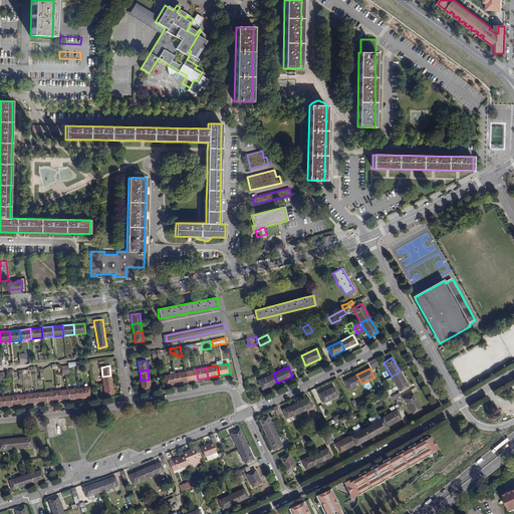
[(196,369),(185,371),(187,381),(198,379),(196,369)]
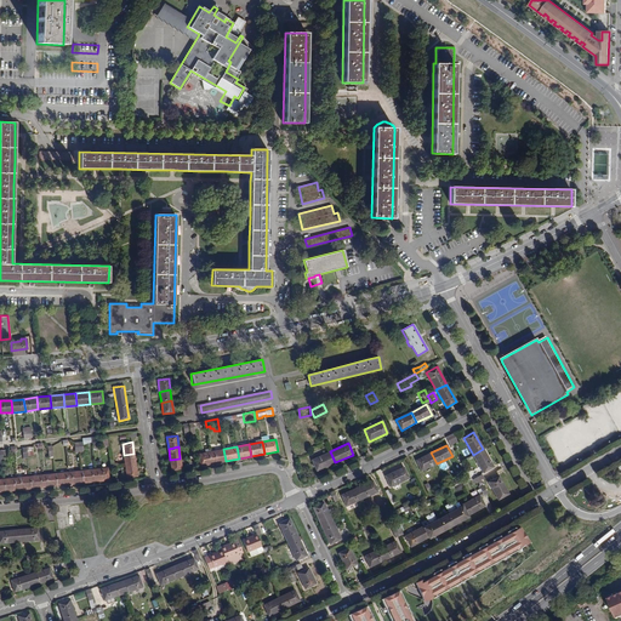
[(214,463),(226,461),(223,449),(211,451),(214,463)]
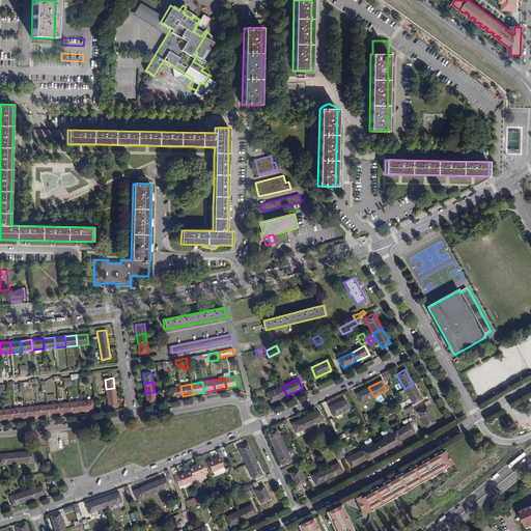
[(422,399),(413,384),(404,389),(413,404),(422,399)]
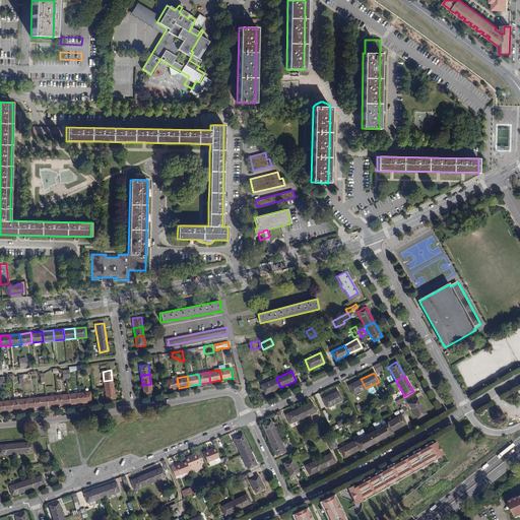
[(179,388),(177,378),(173,379),(166,381),(168,390),(179,388)]
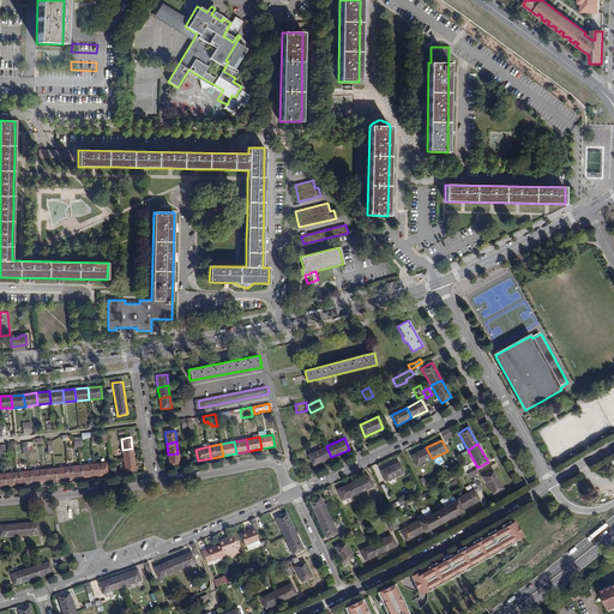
[(313,465),(331,457),(326,446),(308,455),(313,465)]
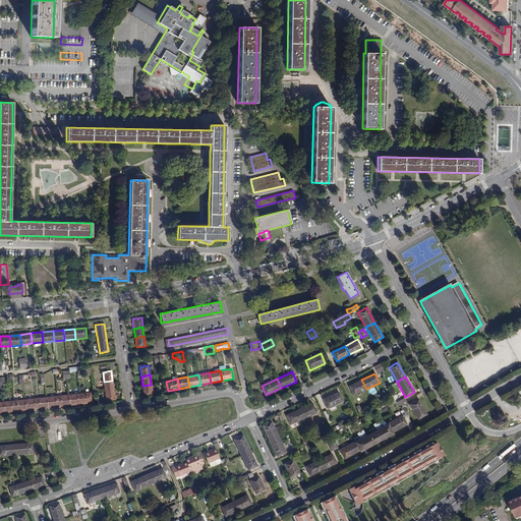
[(353,395),(366,389),(361,380),(349,387),(353,395)]
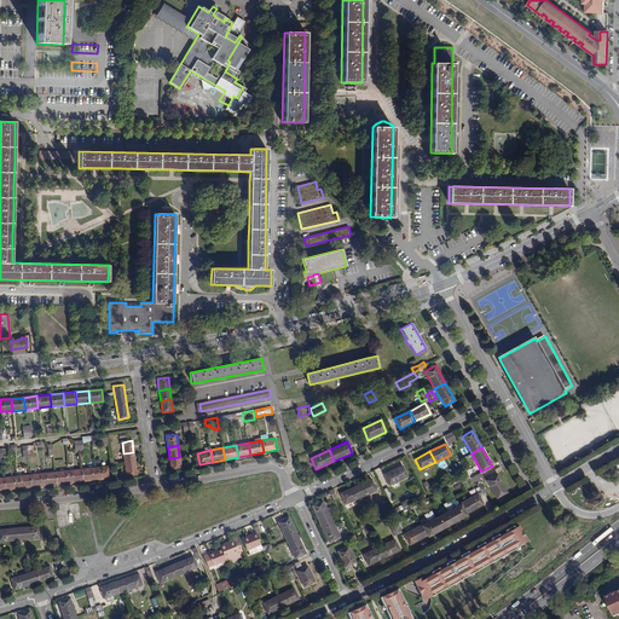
[(126,464),(136,463),(133,452),(123,453),(126,464)]
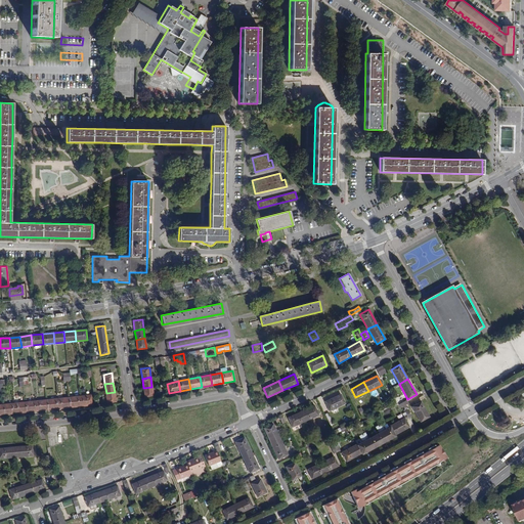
[(154,396),(151,387),(143,388),(144,397),(154,396)]
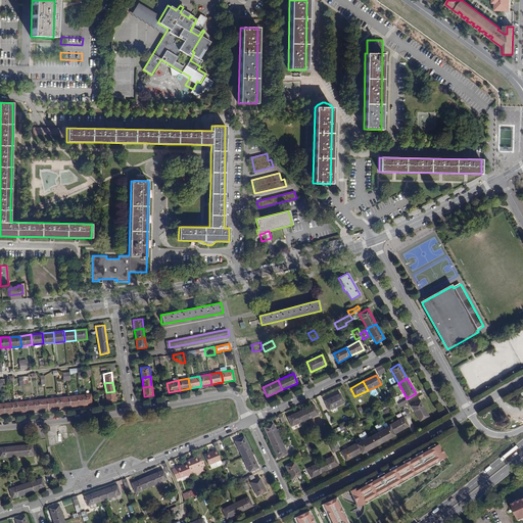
[(115,400),(114,391),(106,392),(107,402),(115,400)]
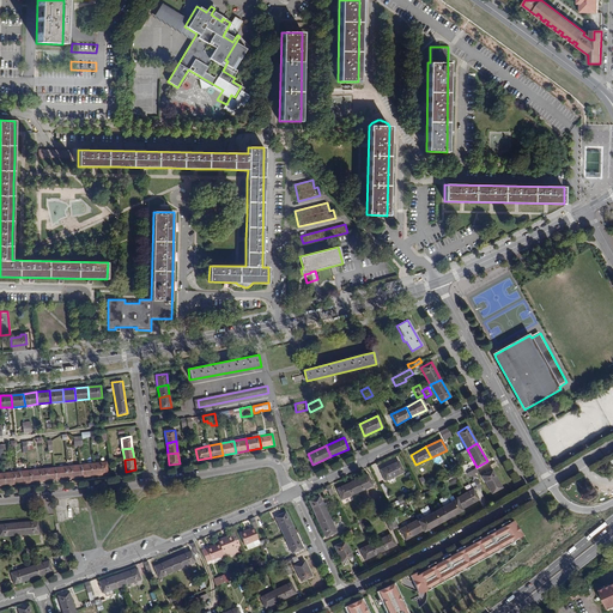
[(93,463),(95,475),(107,474),(107,462),(93,463)]
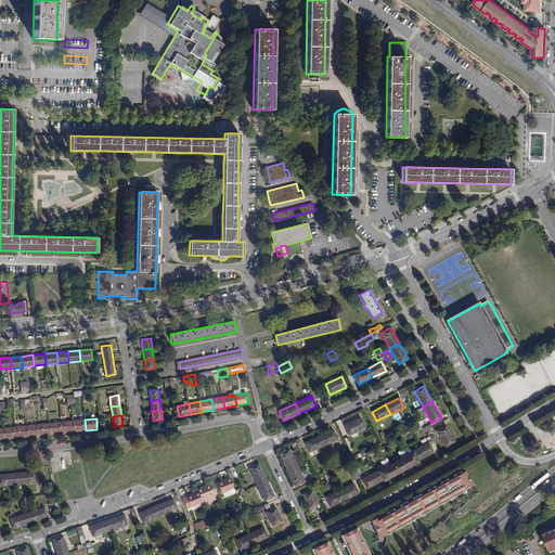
[(365,428),(360,418),(345,425),(349,435),(365,428)]
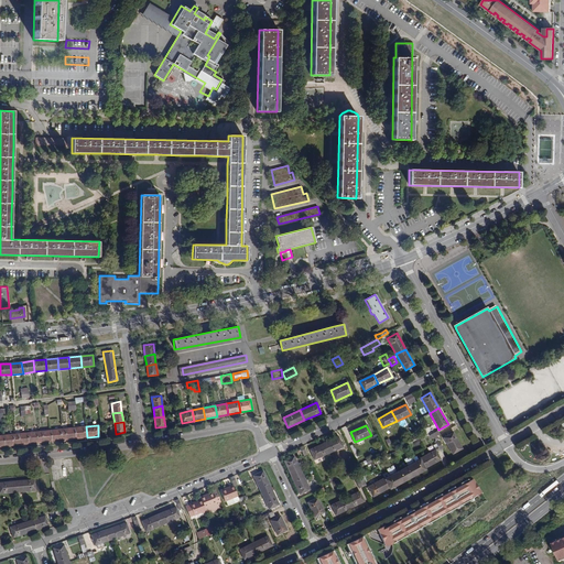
[(74,427),(75,438),(87,437),(86,426),(74,427)]
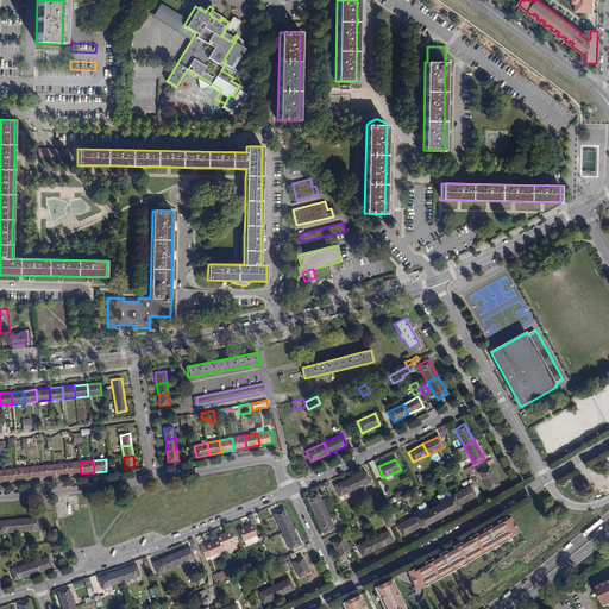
[(69,475),(81,473),(80,462),(68,463),(69,475)]
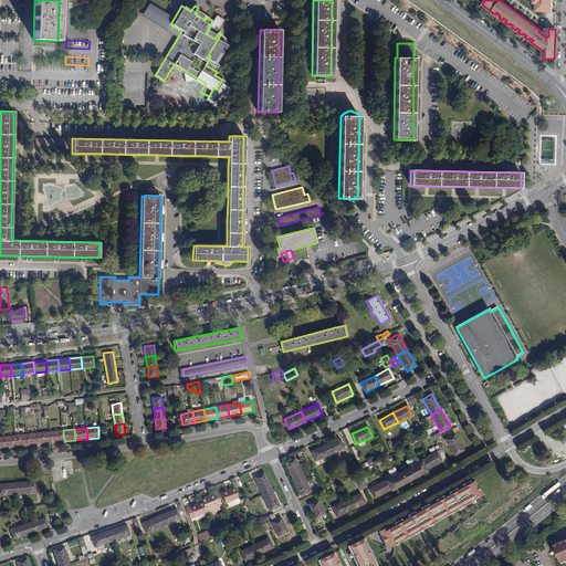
[(64,441),(63,430),(51,432),(52,442),(64,441)]
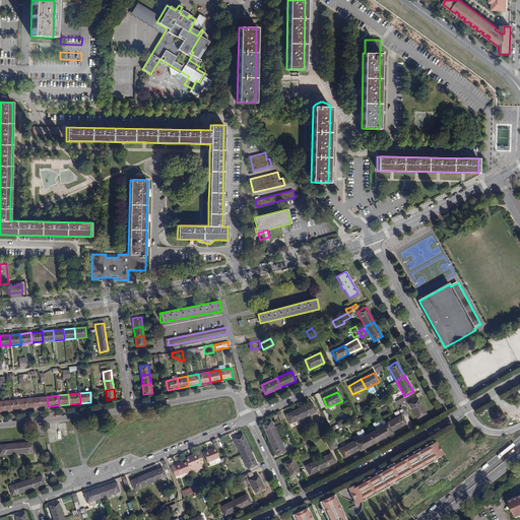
[(37,408),(48,406),(47,397),(36,398),(37,408)]
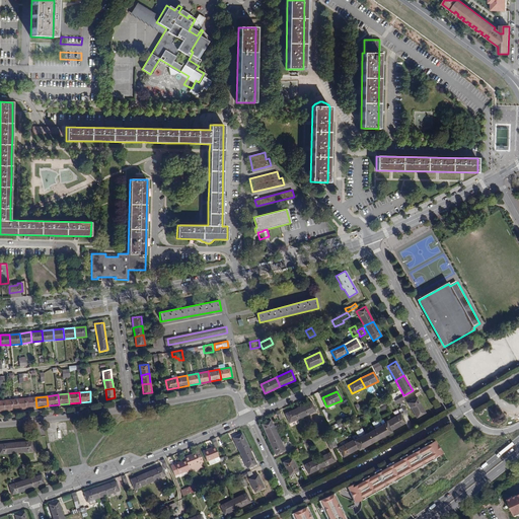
[(24,398),(25,409),(36,408),(35,397),(24,398)]
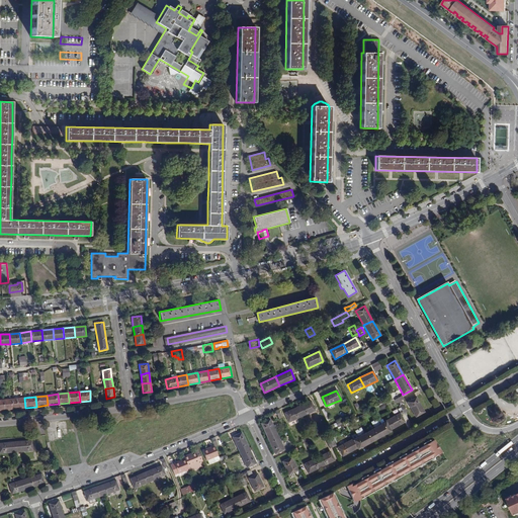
[(384,404),(392,400),(390,397),(373,405),(375,408),(380,406),(384,404)]
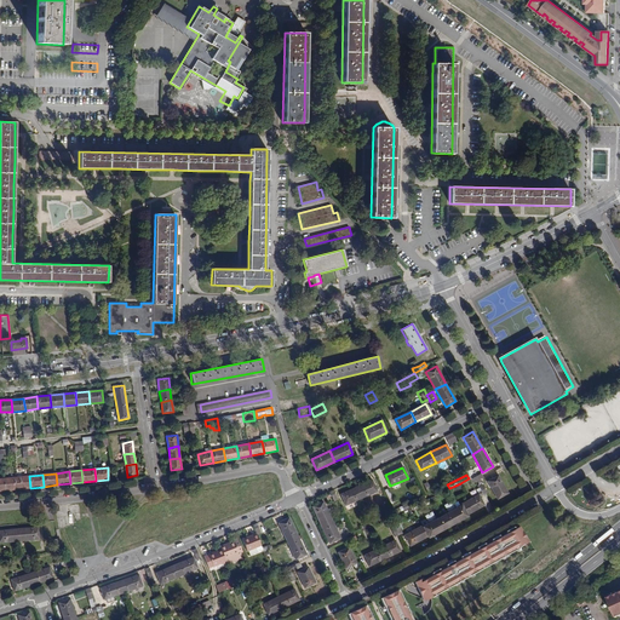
[(18,489),(30,488),(29,476),(17,477),(18,489)]
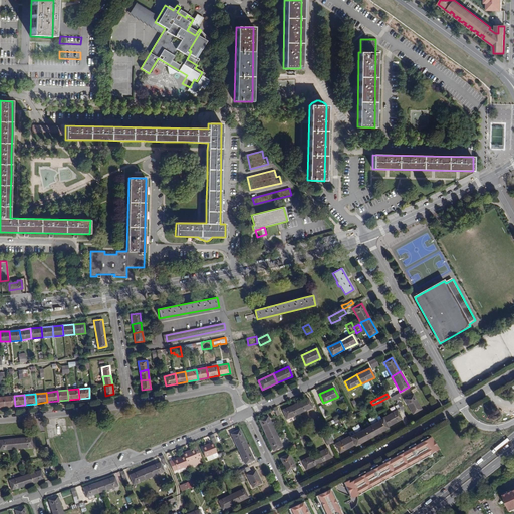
[(421,409),(413,395),(404,400),(413,414),(421,409)]
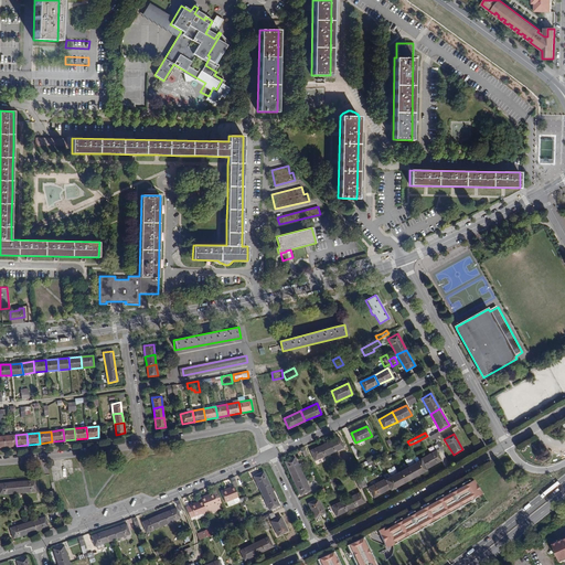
[(4,447),(17,446),(16,435),(3,436),(4,447)]
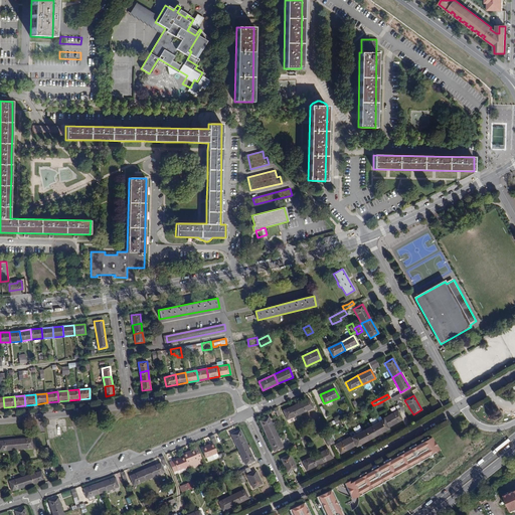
[(296,404),(300,414),(313,408),(309,399),(296,404)]
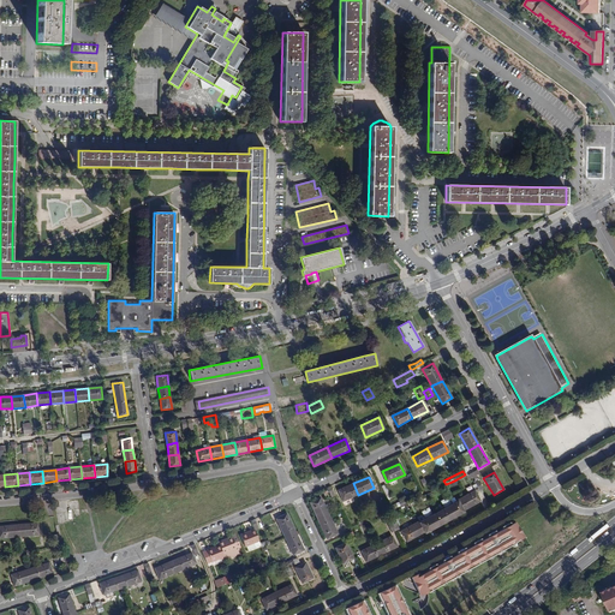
[(342,501),(358,495),(353,483),(338,490),(342,501)]
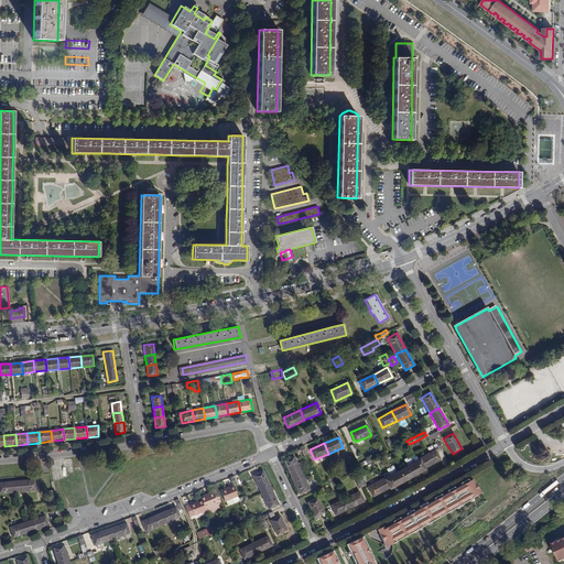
[(373,456),(373,458),(383,454),(382,452),(386,451),(382,445),(379,447),(381,452),(373,456)]
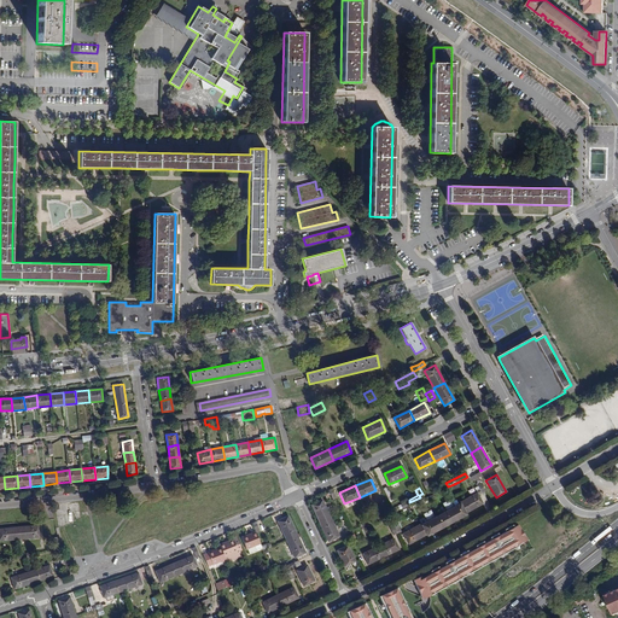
[(459,502),(460,505),(465,513),(483,503),(477,493),(459,502)]
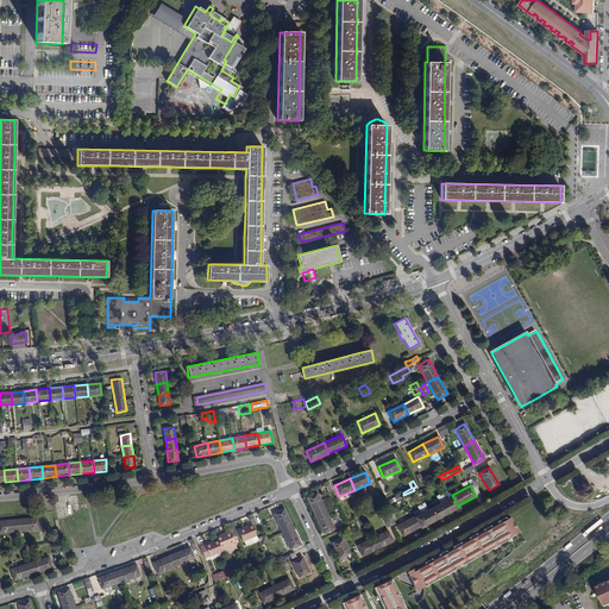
[(315,516),(326,510),(318,493),(307,497),(315,516)]
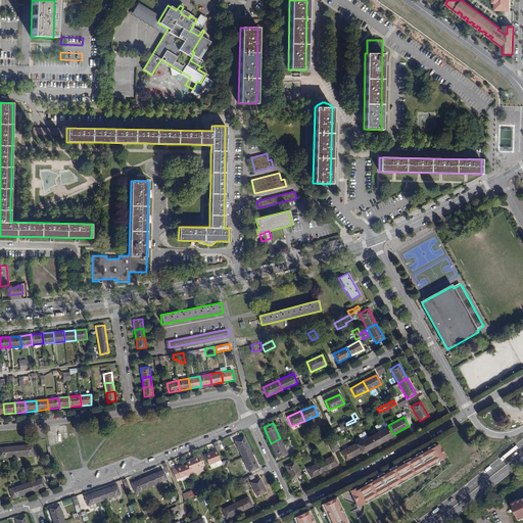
[(346,425),(346,423),(334,429),(336,432),(340,430),(341,433),(344,432),(349,429),(348,427),(346,425)]
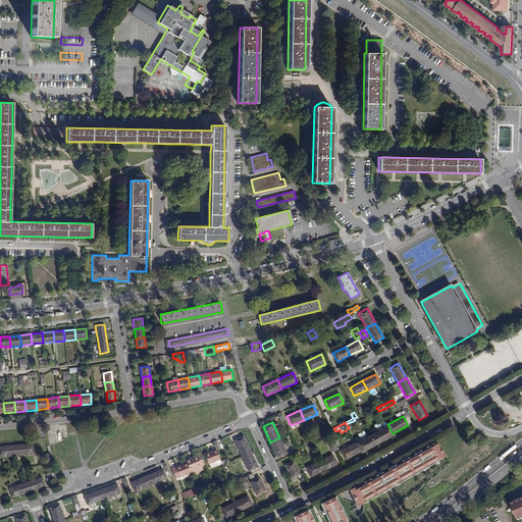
[(380,430),(385,439),(394,435),(393,433),(388,426),(383,428),(380,430)]
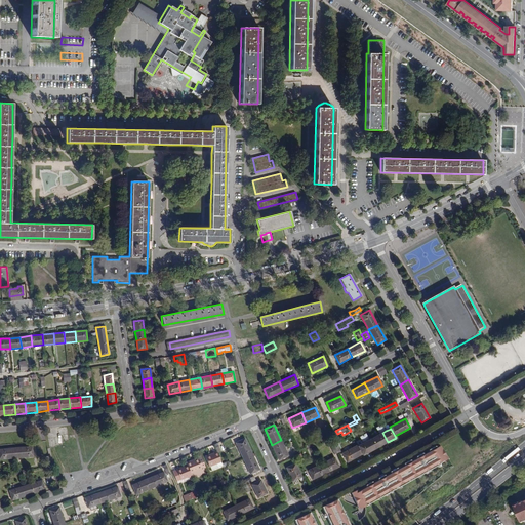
[(379,434),(374,437),(379,446),(388,442),(382,433),(379,434)]
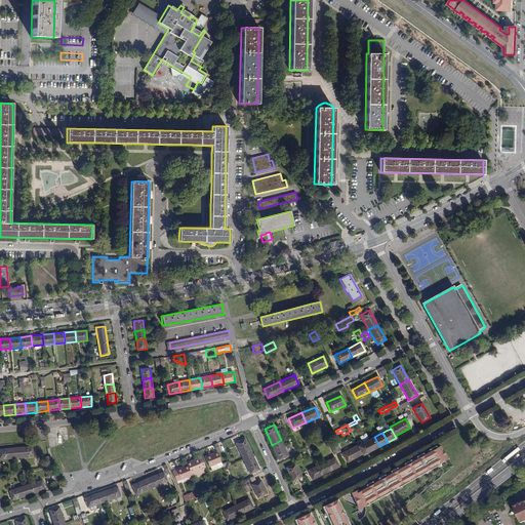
[(379,446),(374,437),(368,440),(366,441),(371,451),(379,446)]
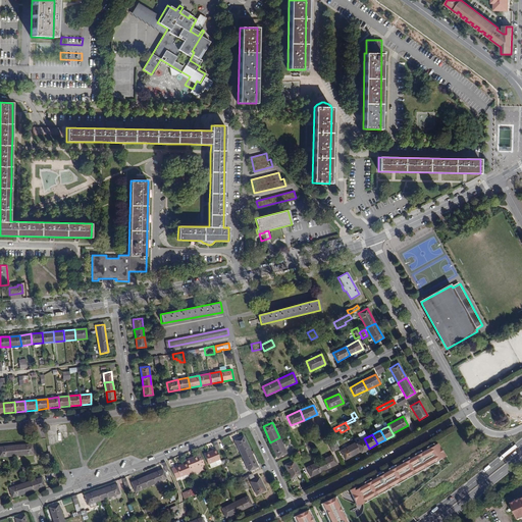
[(235,440),(242,456),(251,452),(243,436),(235,440)]
